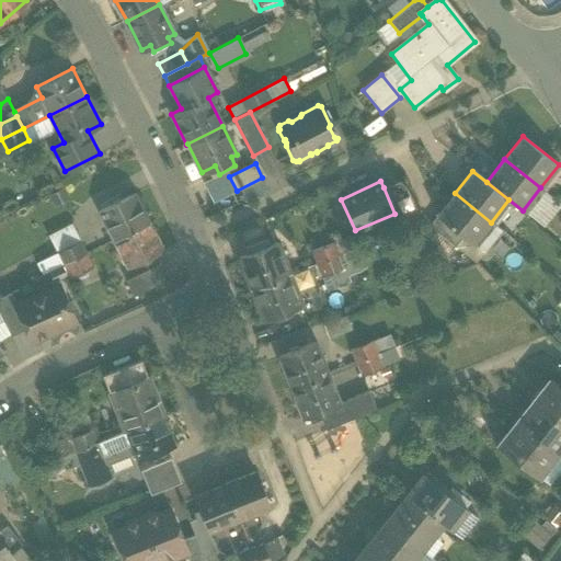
[(384,187),(395,214),(396,216),(415,207),(405,189),(399,181),(384,187)]
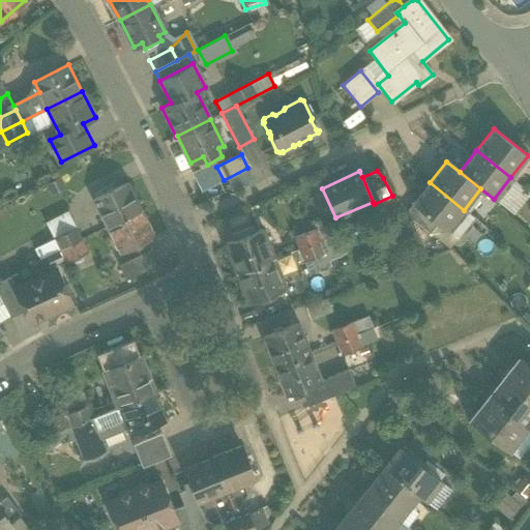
[(464,210),(430,182),(413,204),(437,224),(446,231),(464,210)]
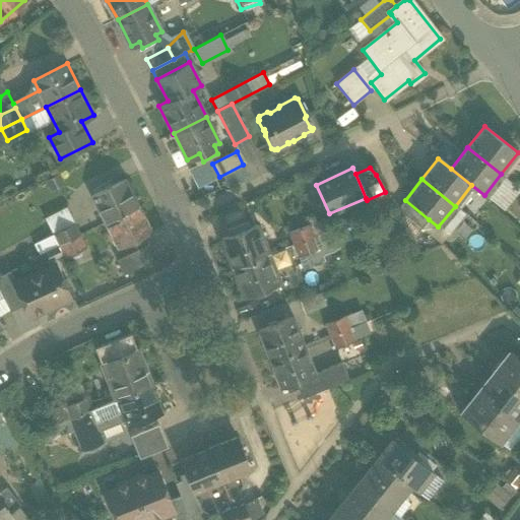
[(125,180),(91,197),(104,222),(138,205),(125,180)]
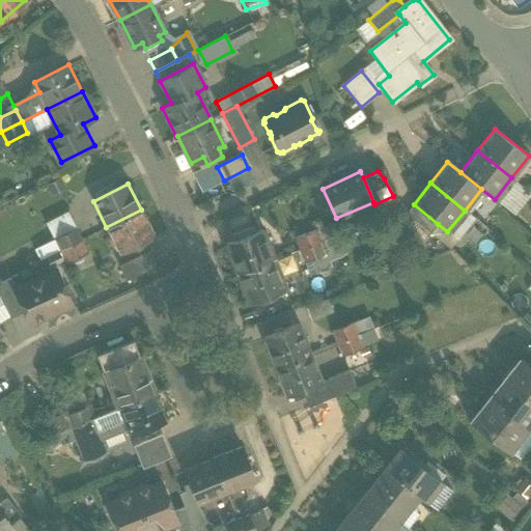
[(438,224),(414,204),(406,214),(430,233),(438,224)]
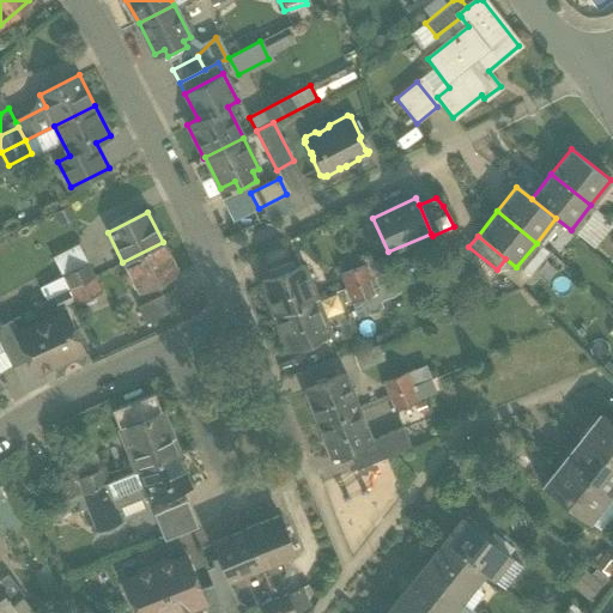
[(163,242),(122,262),(138,293),(178,273),(163,242)]
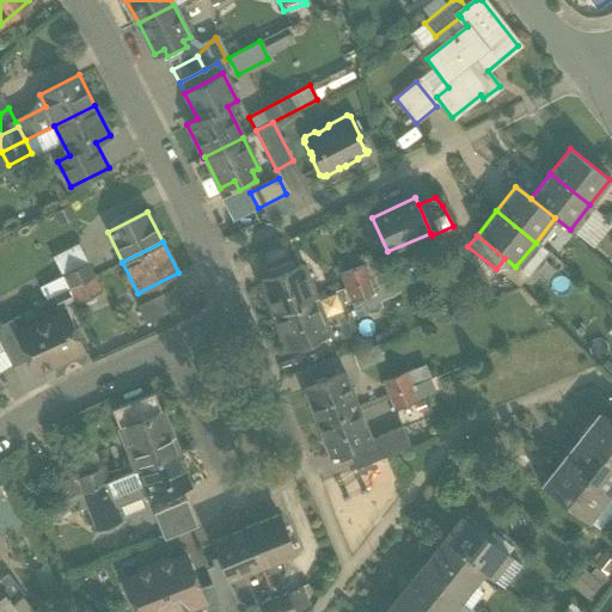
[(83,254),(66,262),(71,270),(87,262),(83,254)]
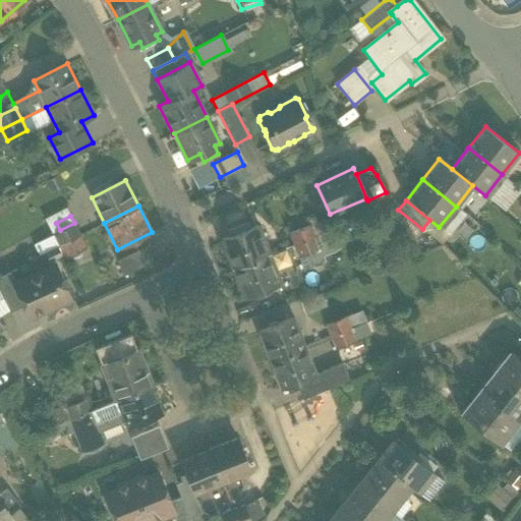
[(328,218),(310,225),(314,236),(327,232),(333,230),(328,218)]
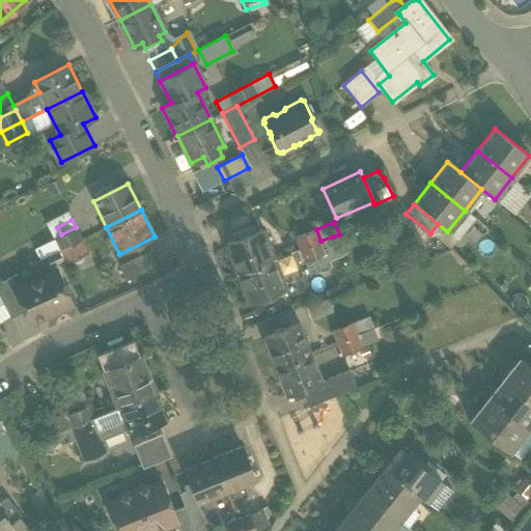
[(61,234),(56,238),(62,250),(81,241),(76,227),(61,234)]
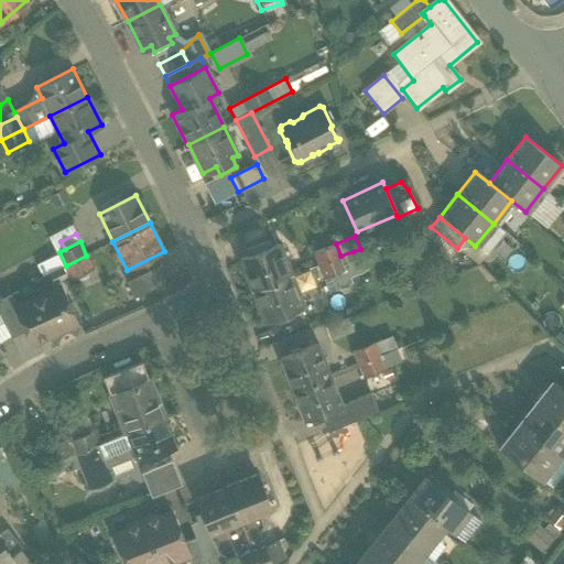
[(279,243),(270,247),(268,241),(247,250),(249,256),(241,258),(255,290),(290,277),(291,275),(279,243)]
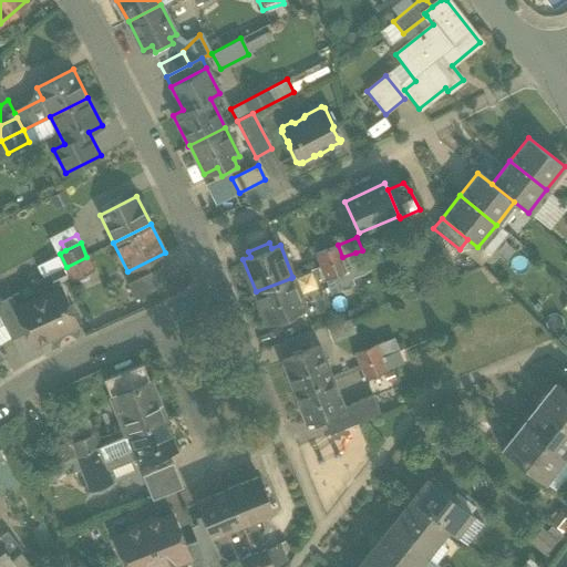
[(338,245),(315,254),(320,266),(342,257),(338,245)]
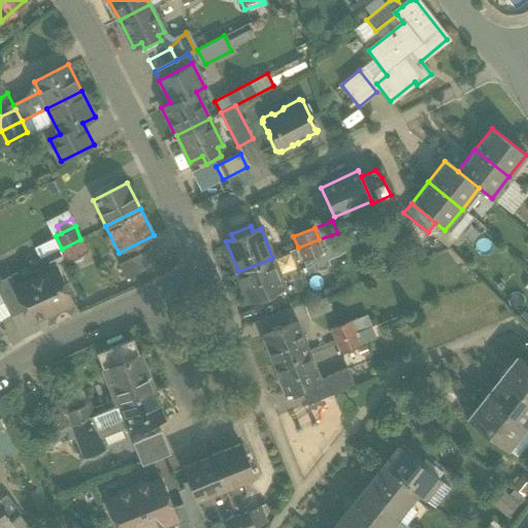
[(331,235),(319,239),(324,252),(326,259),(337,254),(331,235)]
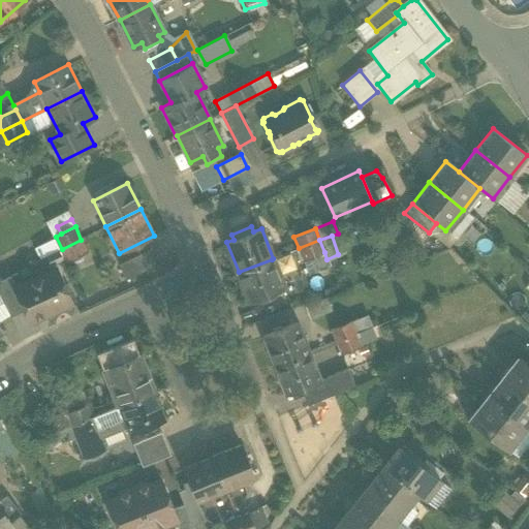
[(81,240),(62,249),(67,259),(86,250),(81,240)]
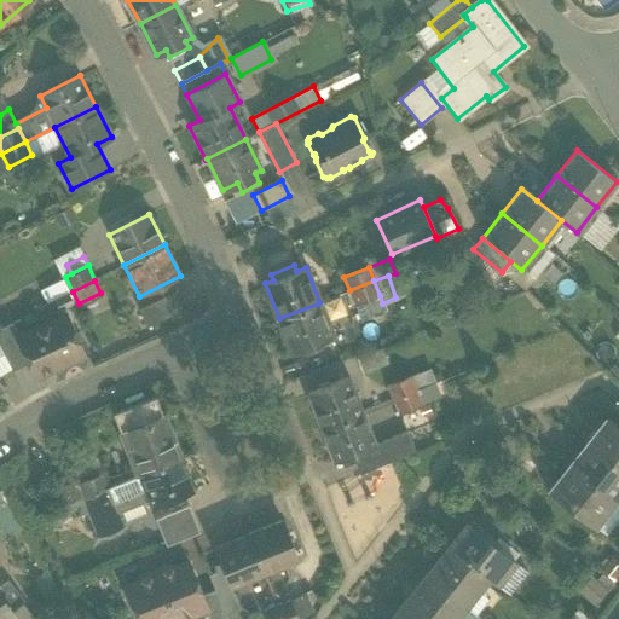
[(374,281),(350,290),(354,305),(380,295),(374,281)]
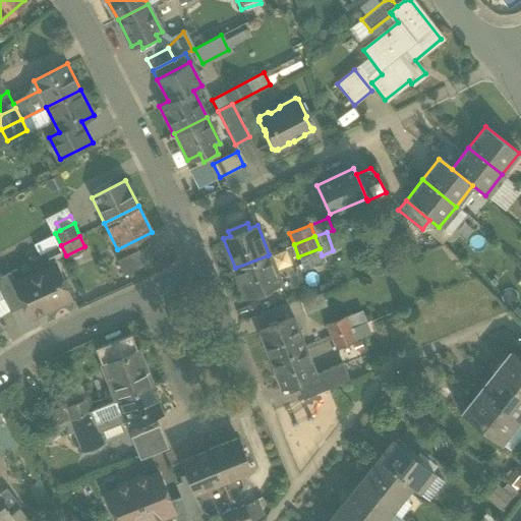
[(146,246),(116,261),(123,276),(153,262),(146,246)]
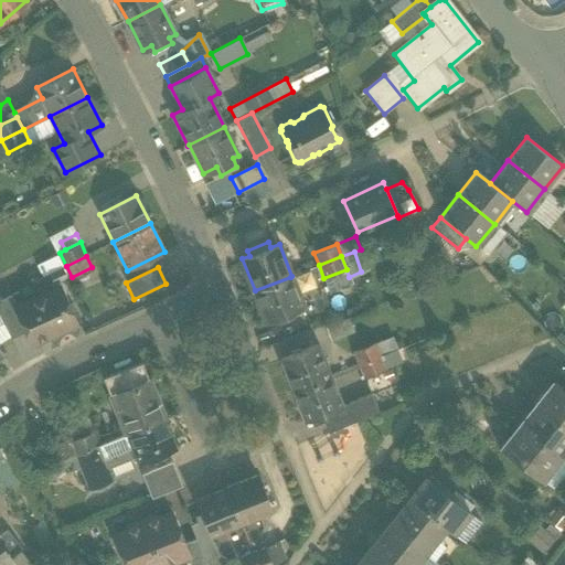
[(347,269),(323,278),(329,291),(352,284),(349,277),(347,269)]
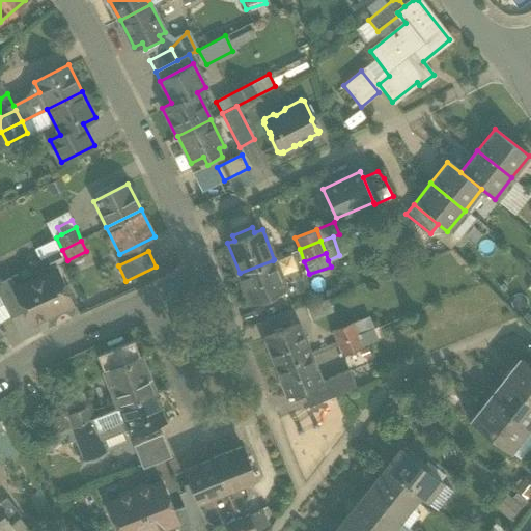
[(273,260),(240,273),(251,301),(284,288),(273,260)]
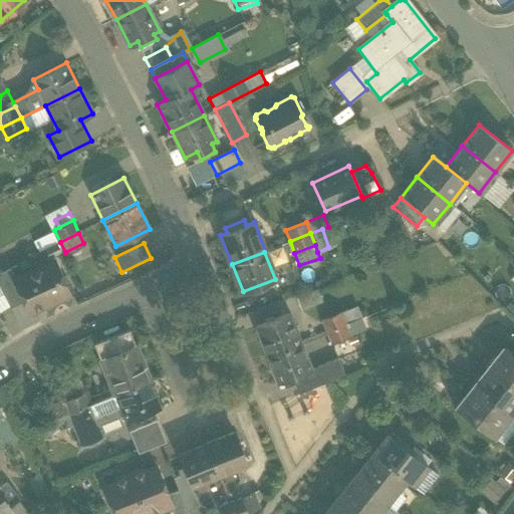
[(15,279),(14,280),(24,301),(29,313),(69,295),(60,275),(56,276),(50,263),(15,279)]
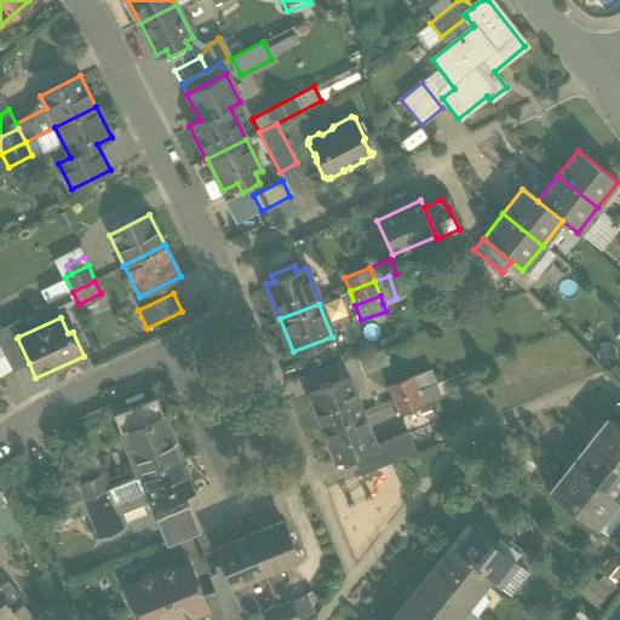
[(12,323),(0,328),(0,349),(12,372),(29,363),(17,338),(18,337),(12,323)]
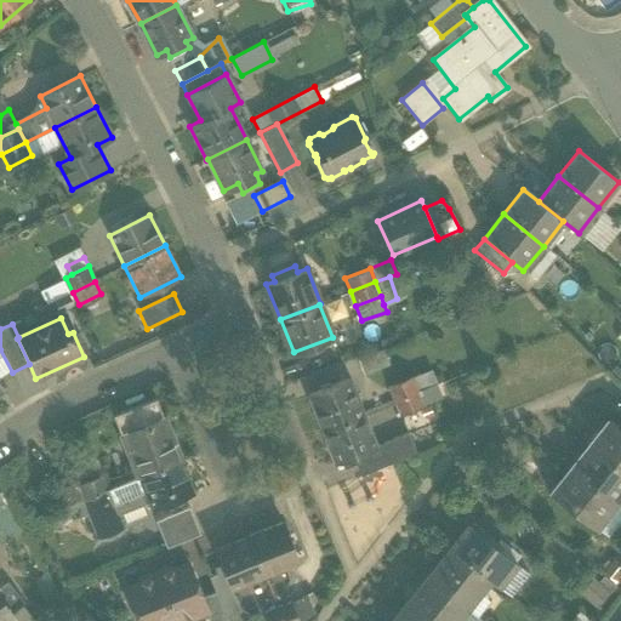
[(383,349),(358,359),(364,372),(388,363),(383,349)]
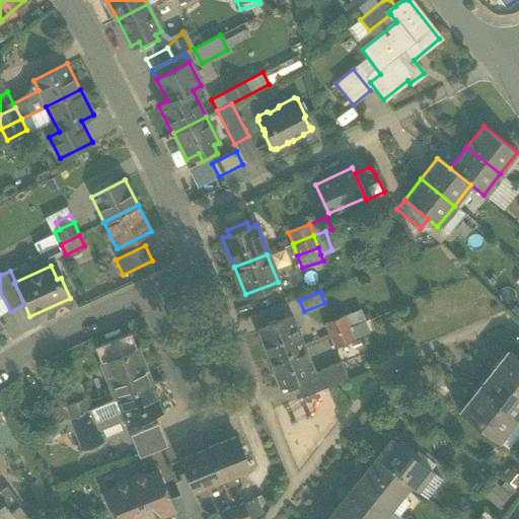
[(346,314),(325,322),(329,335),(351,326),(350,325),(346,314)]
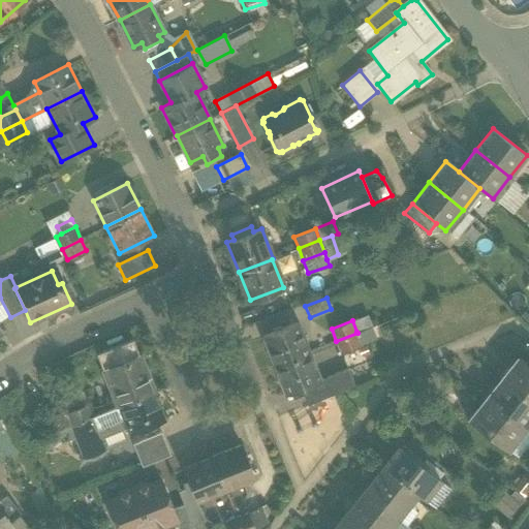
[(297,321),(265,335),(276,365),(309,352),(297,321)]
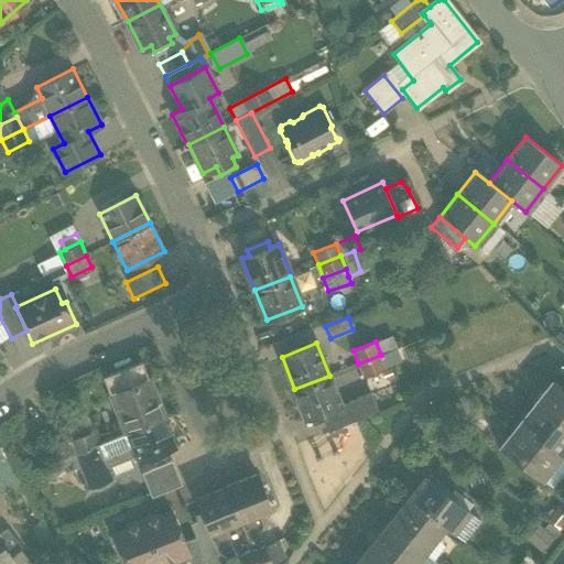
[(397,348),(380,354),(381,355),(386,366),(401,360),(397,348)]
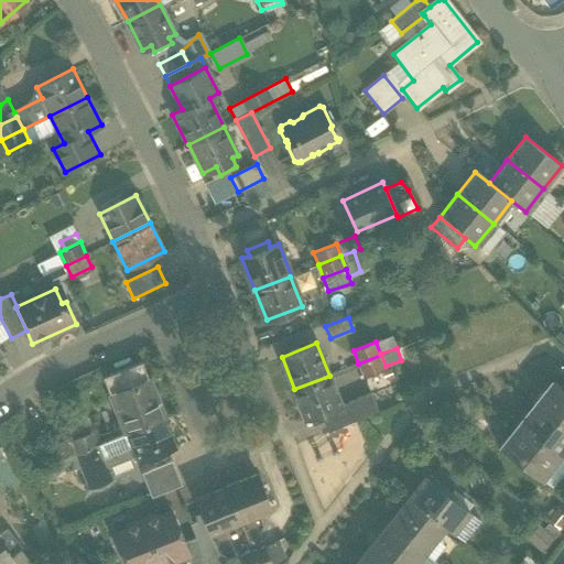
[(381,355),(358,364),(364,377),(386,367),(386,366),(381,355)]
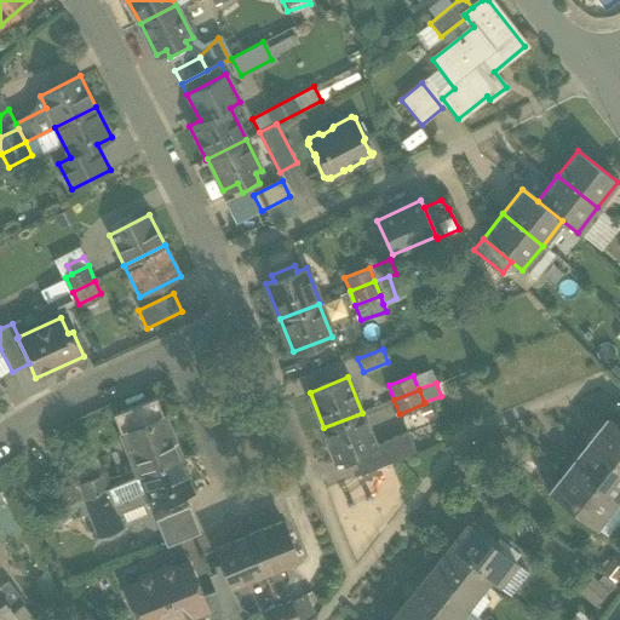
[(181,459),(155,397),(113,414),(125,446),(125,445),(137,476),(138,477),(181,459)]
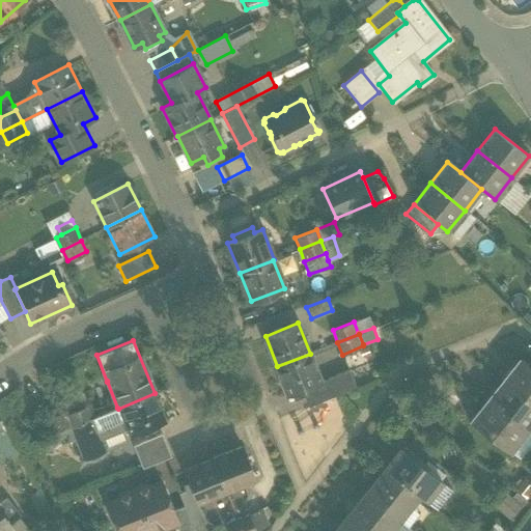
[(310,354),(277,366),(288,395),(292,394),(295,399),(305,395),(303,390),(322,383),(322,382),(310,354)]
